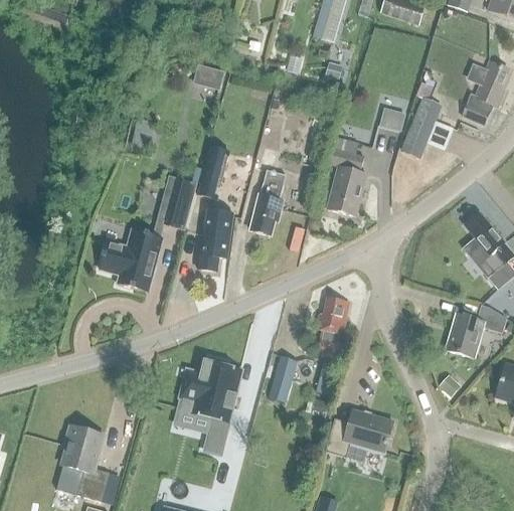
[(323,0),(313,34),(333,40),(345,0),(323,0)]
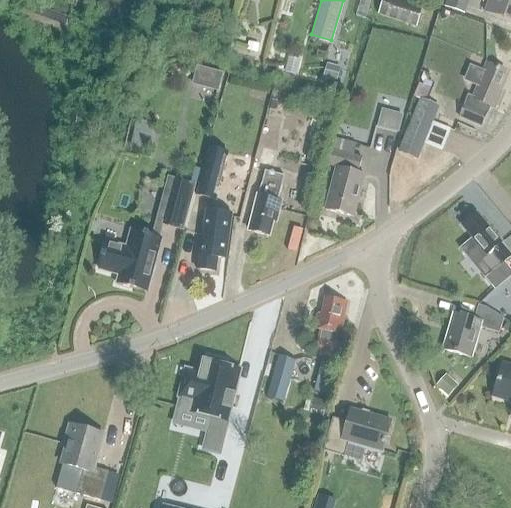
[(381,0),(378,11),(416,23),(423,4),(411,0),(381,0)]
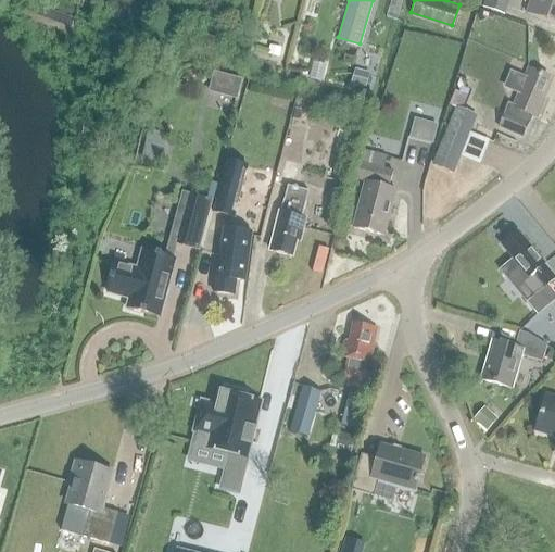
[(487,0),(486,3),(504,10),(507,0),(487,0)]
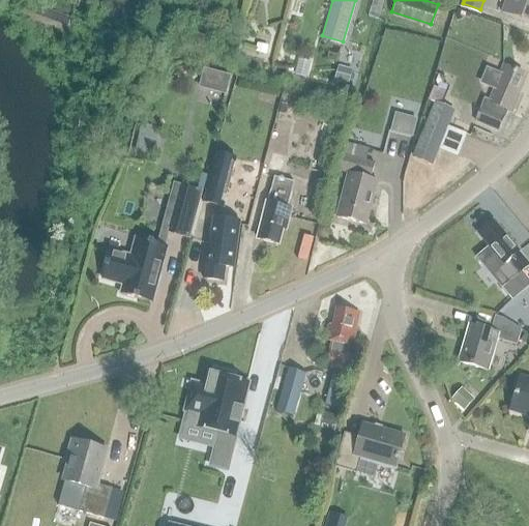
[(505,0),(502,9),(528,18),(528,0),(505,0)]
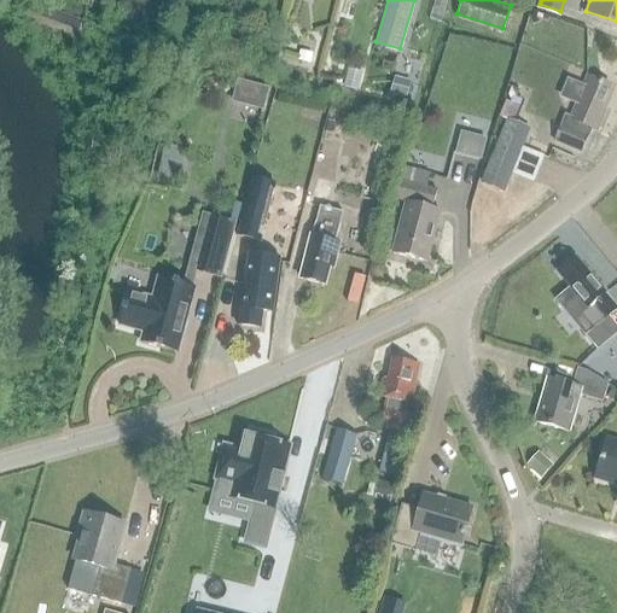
[(333,34),(348,38),(353,17),(339,13),(333,34)]
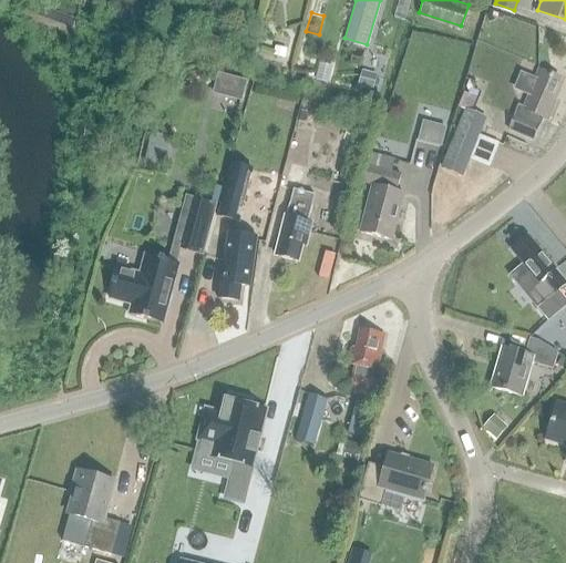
[(302,51),(310,52),(314,38),(307,36),(302,51)]
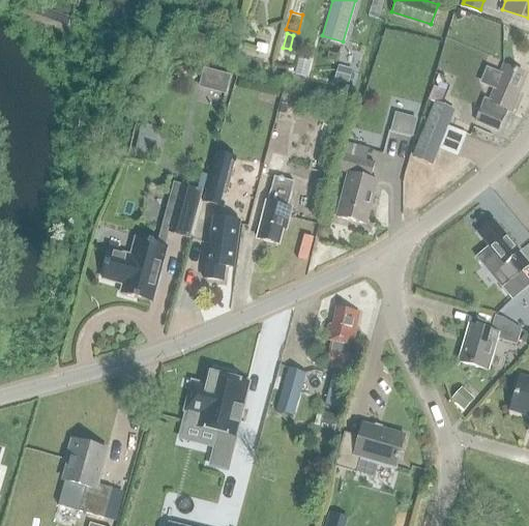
[(493,86),(489,98),(485,96),(476,117),(497,125),(505,106),(511,109),(519,92),(516,90),(524,70),(503,62),(500,69),(486,63),(479,80),(493,86)]
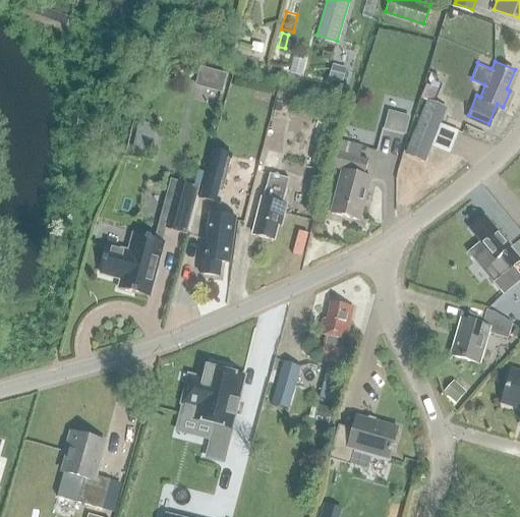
[(225,73),(201,67),(196,82),(221,89),(225,73)]
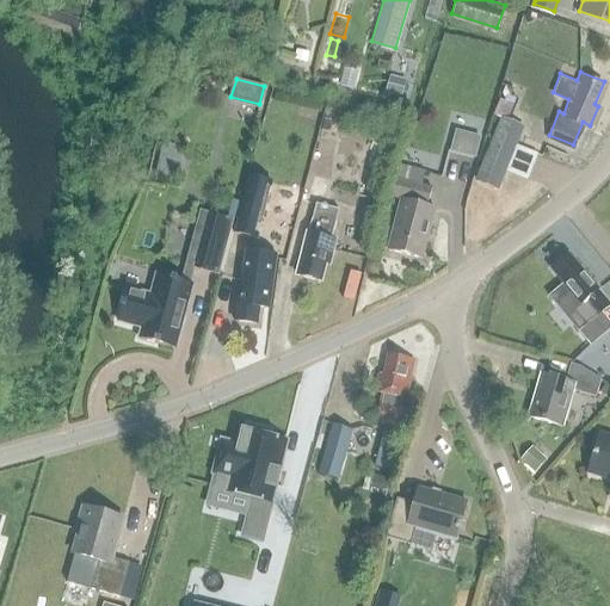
[(475,178),(499,187),(524,123),(501,113),(475,178)]
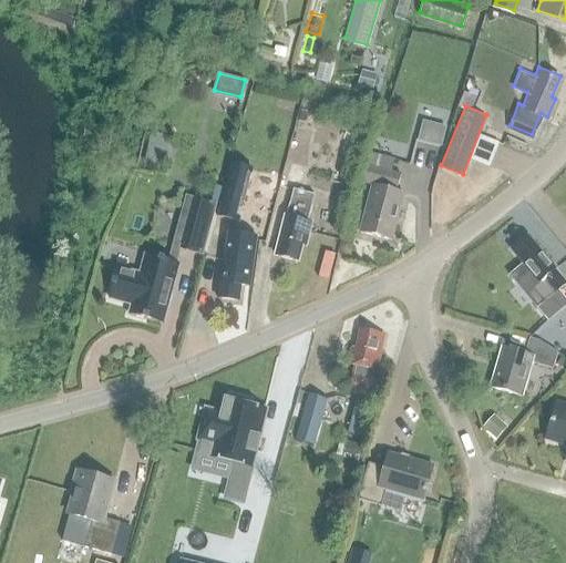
[(370,149),(392,154),(394,145),(372,141),(370,149)]
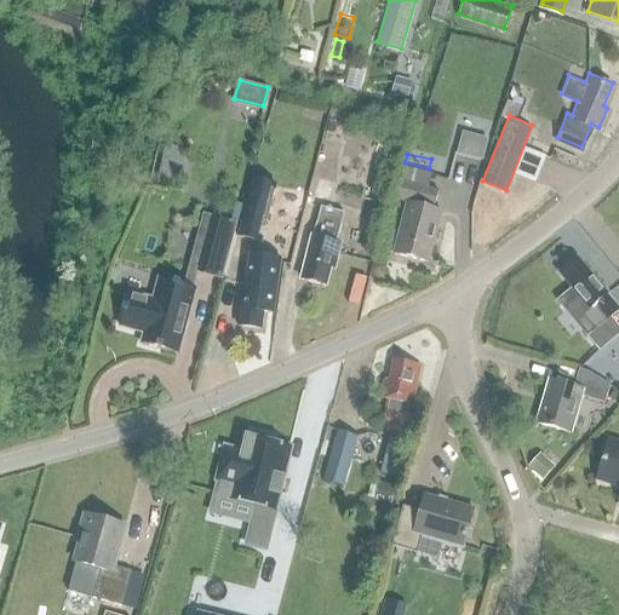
[(405,165),(396,195),(407,199),(394,249),(429,259),(441,208),(434,206),(439,187),(428,184),(430,172),(405,165)]
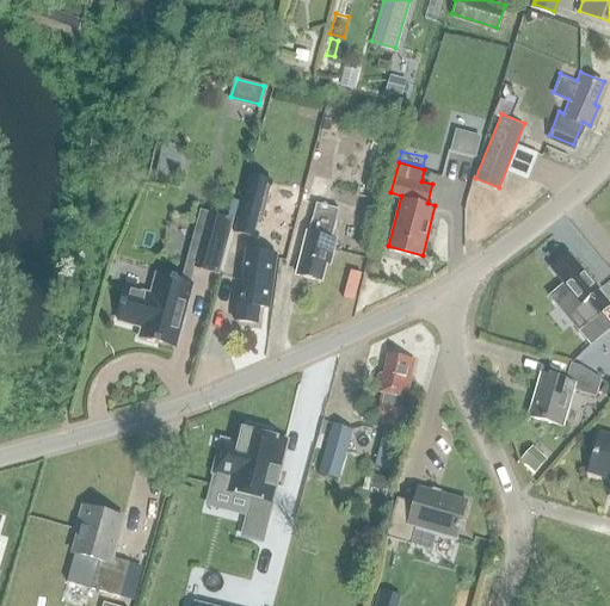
[(273,178),(248,171),(233,230),(258,237),(260,230),(259,230),(271,185),(272,186),(273,178)]
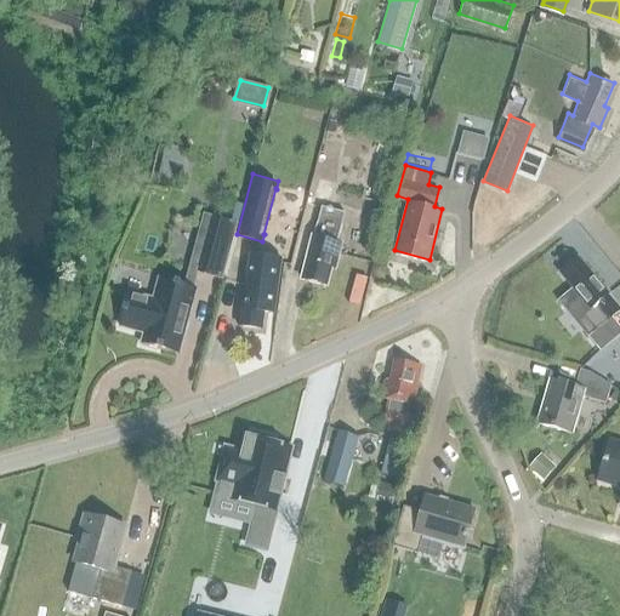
[(310,199),(326,205),(335,180),(318,175),(310,199)]
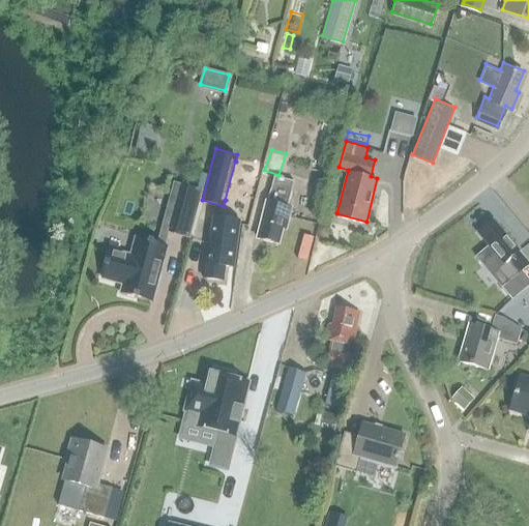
[(286,226),(291,205),(286,204),(291,183),(272,178),(267,199),(258,236),(277,241),(282,225),(286,226)]
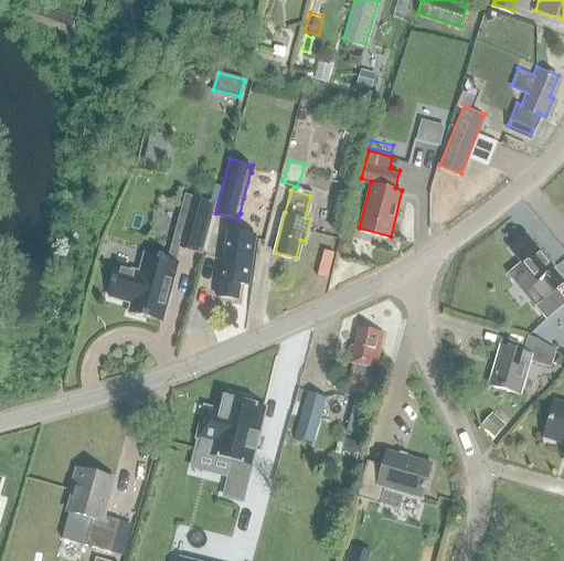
[(216,202),(193,196),(180,245),(203,252),(216,202)]
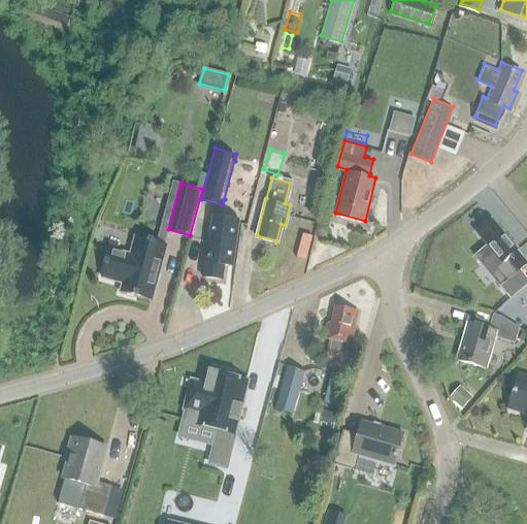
[(240,219),(211,215),(203,279),(223,280),(225,265),(234,266),(240,219)]
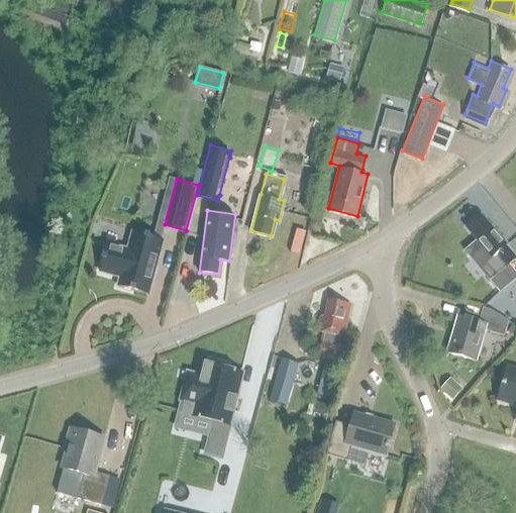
[(477,235),(465,245),(490,277),(495,272),(509,261),(515,255),(515,253),(506,242),(506,241),(493,225),(492,225),(481,213),(467,224),(477,235)]
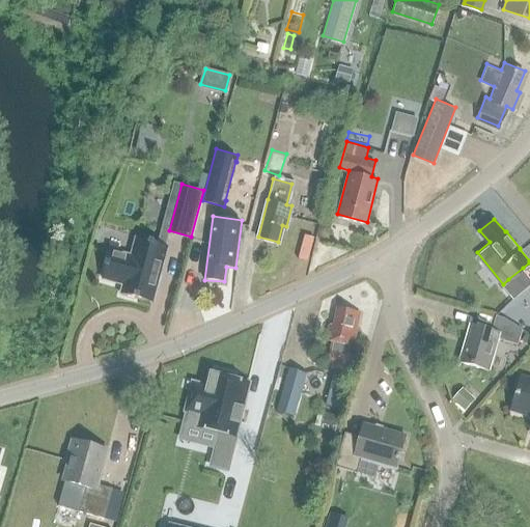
[(103,276),(113,279),(123,282),(121,292),(152,300),(157,284),(158,284),(161,275),(160,275),(168,244),(136,236),(132,253),(110,248),(103,276)]
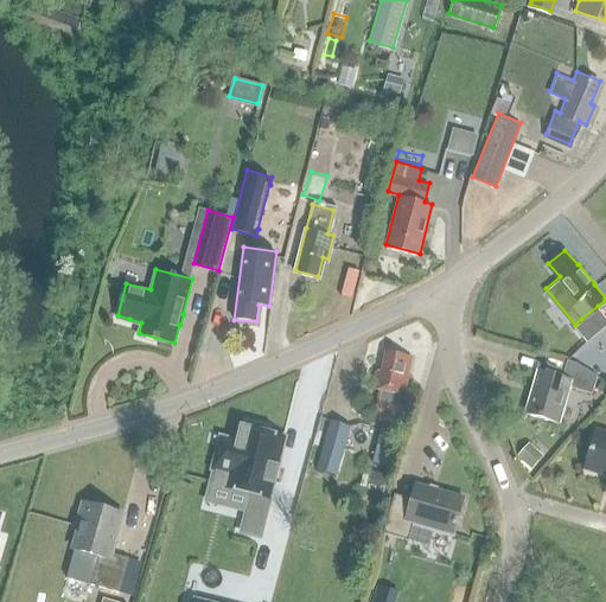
[(403,392),(412,354),(386,350),(382,369),(377,367),(374,385),(382,388),(380,399),(377,398),(374,415),(397,420),(401,403),(397,402),(400,391),(403,392)]
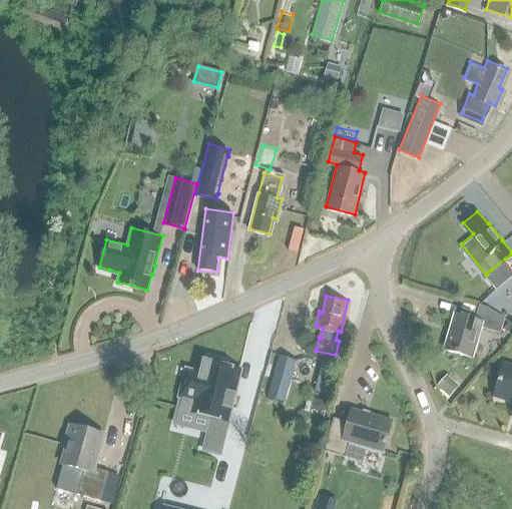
[(500,330),(504,316),(487,305),(479,303),(475,317),(454,311),(443,348),(472,356),(481,325),(500,330)]
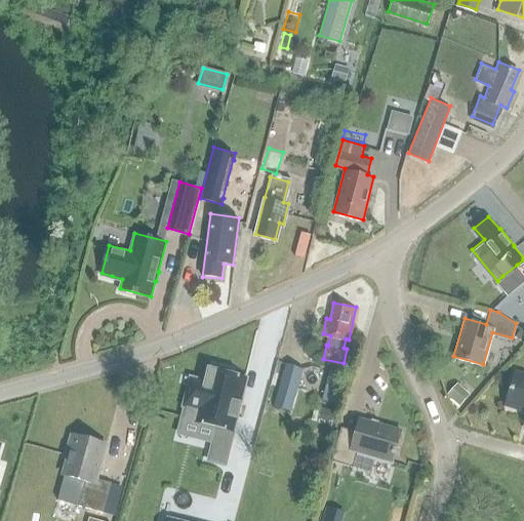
[(273,404),(290,409),(304,366),(285,361),(278,386),(274,384),(269,400),(274,402),(273,404)]
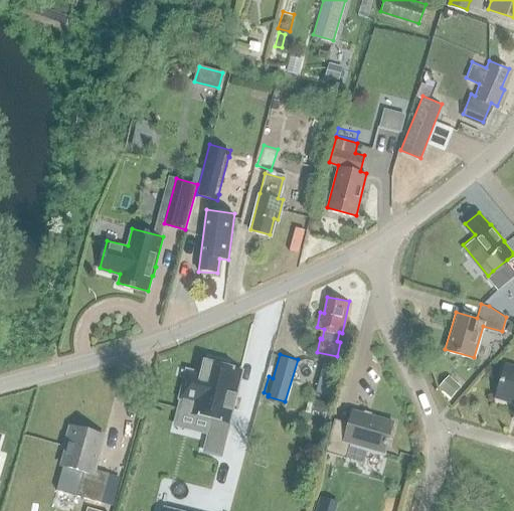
[(189,371),(176,423),(177,424),(181,409),(213,416),(209,433),(205,450),(218,453),(218,454),(219,455),(231,408),(238,409),(238,408),(231,406),(240,372),(240,369),(227,366),(224,365),(225,360),(209,356),(208,361),(205,360),(202,372),(181,367),(181,369),(189,371)]
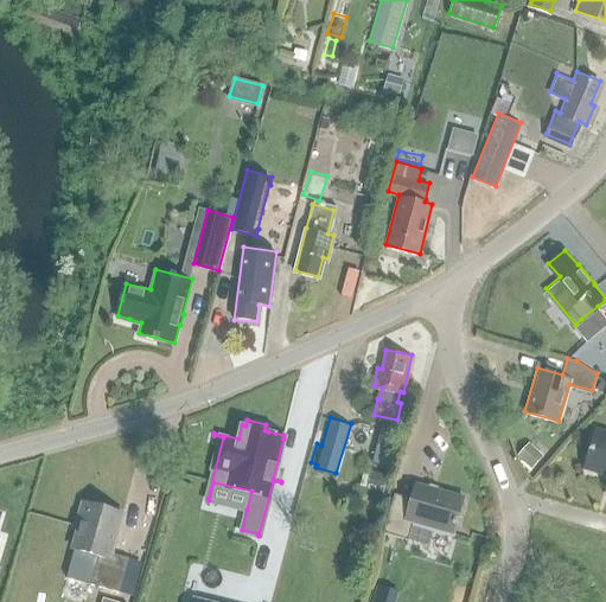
[(390,448),(401,450),(406,429),(395,427),(390,448)]
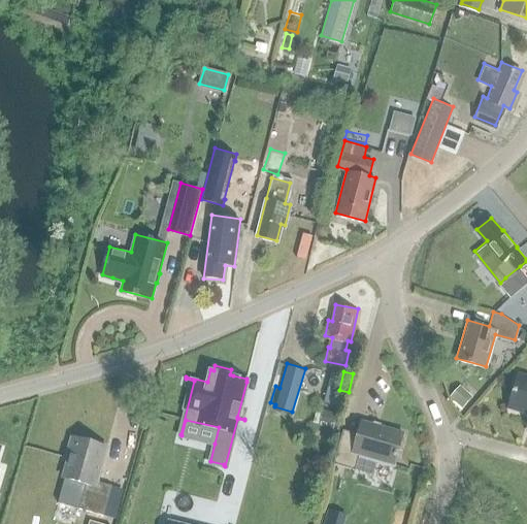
[(526,374),(518,371),(508,405),(526,411),(526,374)]
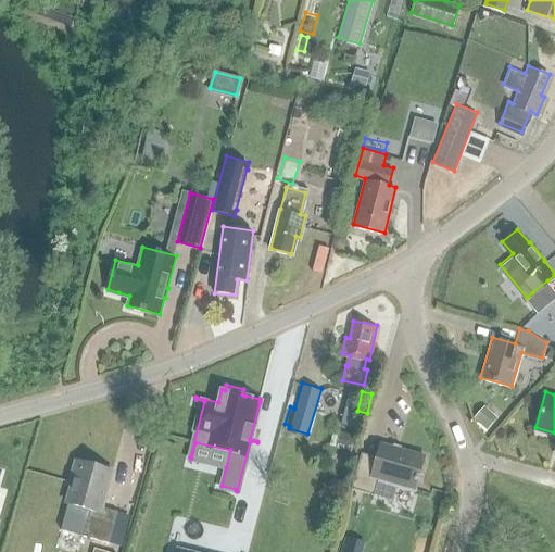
[(348,431),(343,448),(357,451),(362,435),(348,431)]
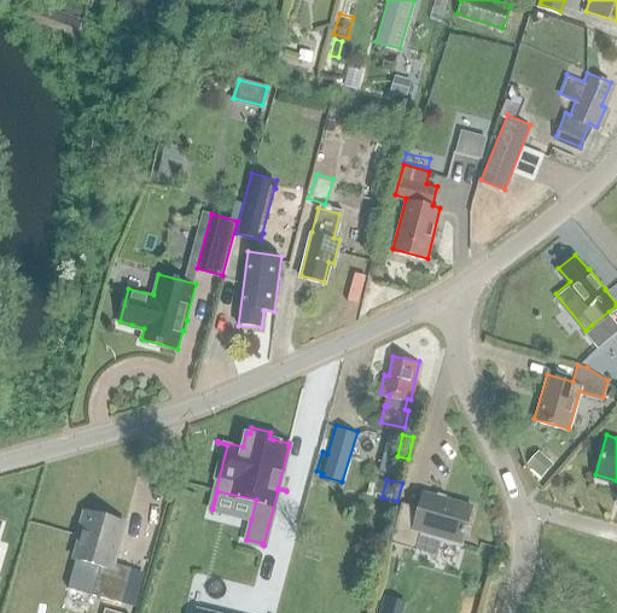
[(461,541),(471,503),(423,490),(419,506),(402,501),(393,536),(415,542),(419,530),(461,541)]
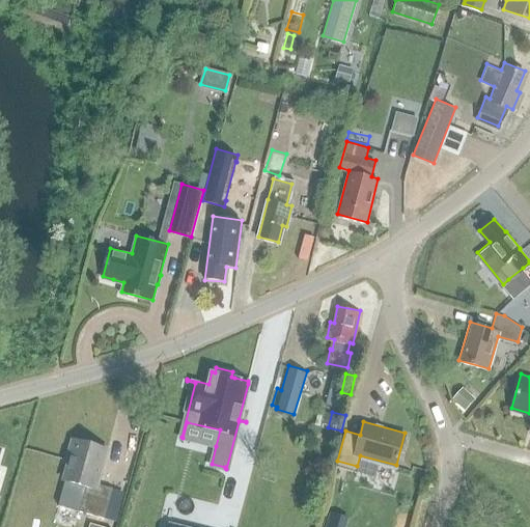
[(64,478),(58,503),(79,509),(81,509),(102,516),(104,517),(112,486),(111,486),(110,487),(96,483),(107,447),(72,437),(66,458),(71,459),(64,478)]
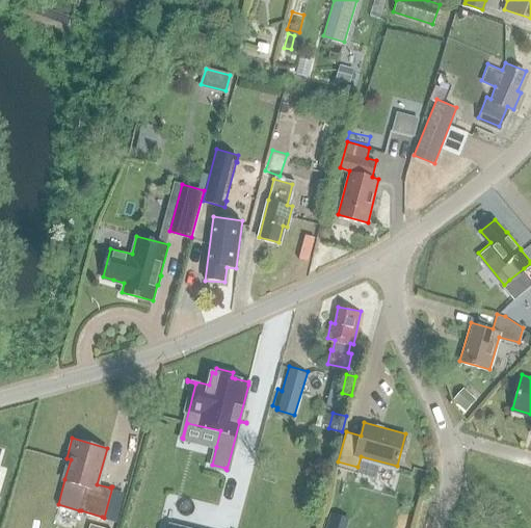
[(334,509),(328,527),(349,527),(353,516),(334,509)]
